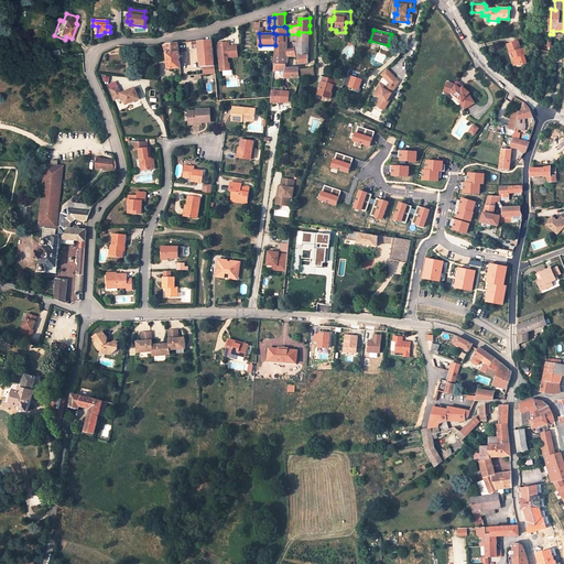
[(310,43),(310,32),(299,32),(299,34),(299,43),(295,43),(297,56),(299,56),(308,54),(308,51),(307,49),(307,44),(310,43)]
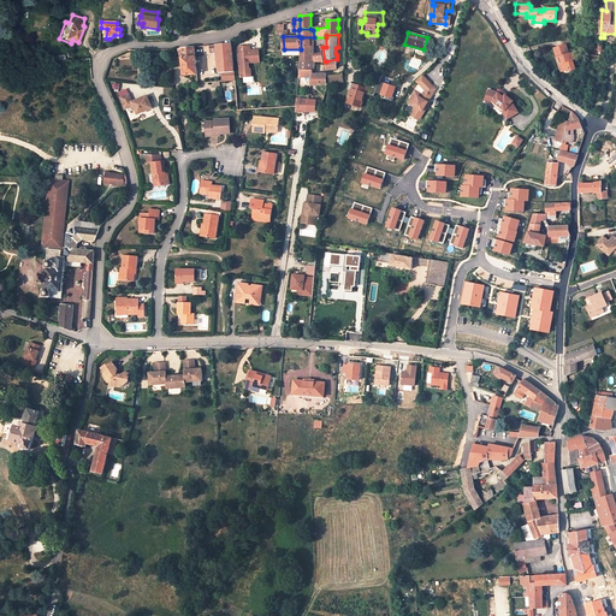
[(315,61),(314,53),(311,53),(311,46),(314,46),(314,37),(302,37),(302,49),(301,60),(315,61)]
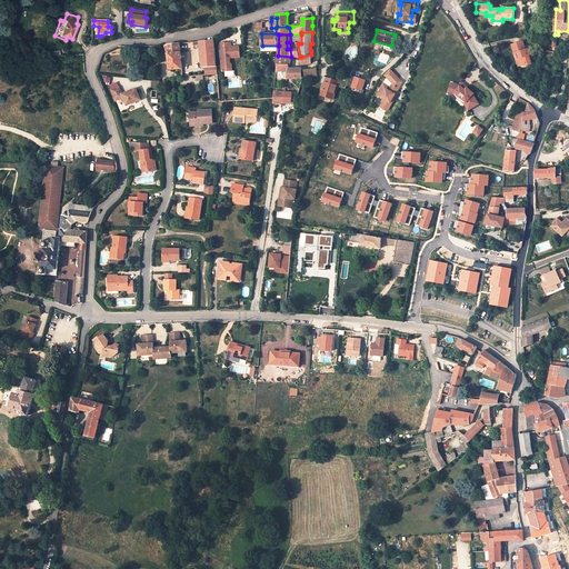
[(206,68),(217,67),(215,39),(195,41),(195,47),(200,47),(202,68),(206,68)]
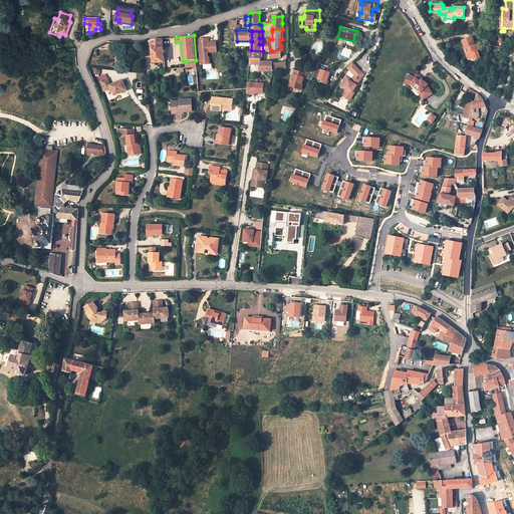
[(468,52),(470,58),(474,57),(474,59),(480,57),(477,49),(480,48),(478,43),(474,44),(472,37),(462,39),(464,48),(468,47),(469,52),(468,52)]
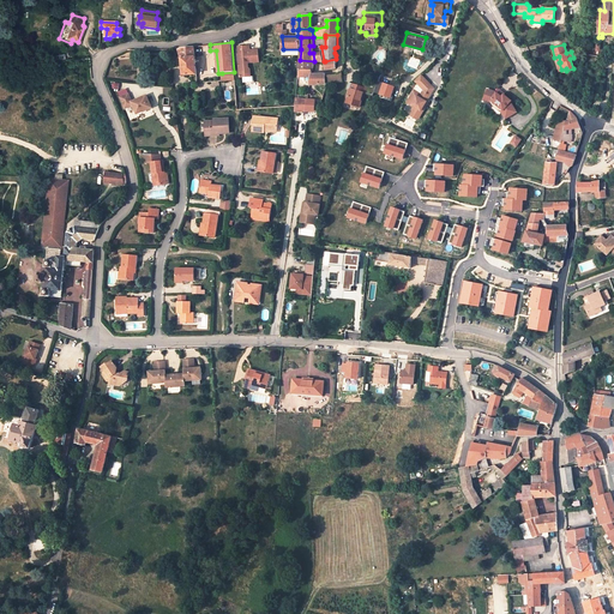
[(194,47),(182,48),(184,56),(181,56),(182,76),(197,74),(194,47)]
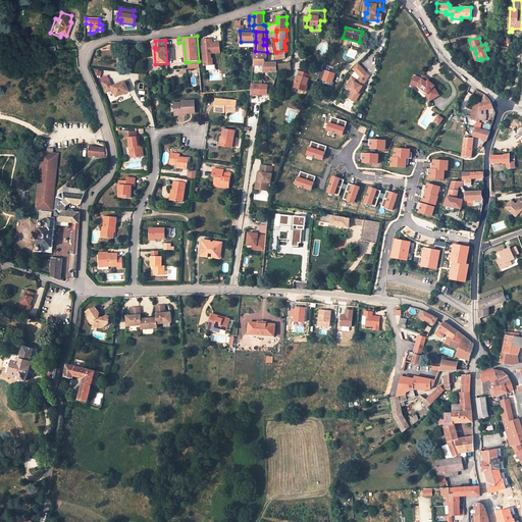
[(212,41),(203,42),(203,48),(204,55),(205,55),(205,58),(204,58),(205,66),(208,66),(213,66),(214,65),(213,60),(212,59),(212,54),(220,53),(219,43),(212,44),(212,41)]
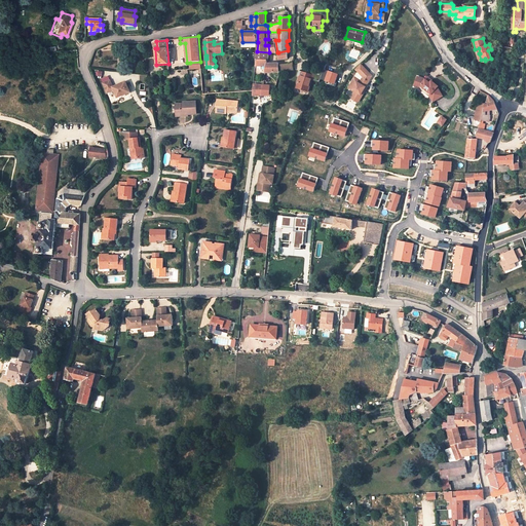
[(288,50),(278,52),(279,60),(288,59),(288,50)]
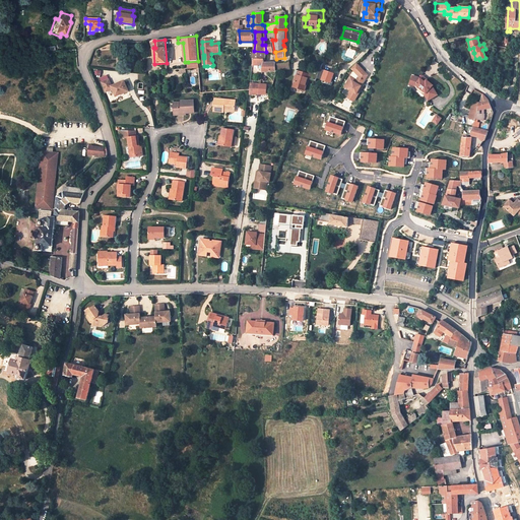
[(265,59),(266,52),(254,51),(254,58),(265,59)]
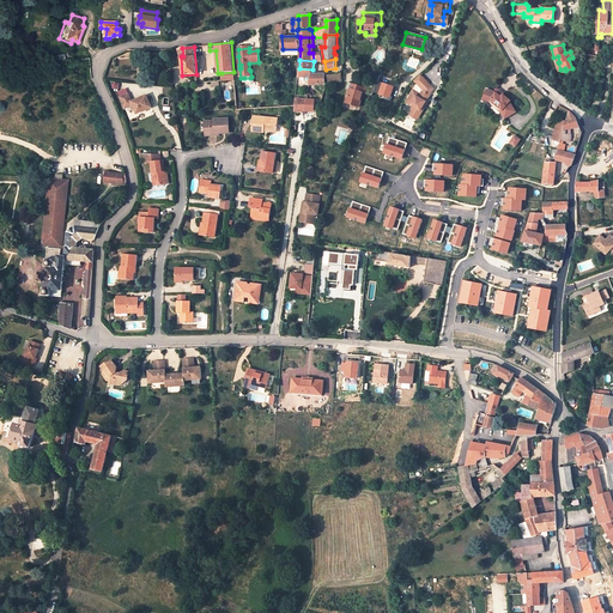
[(337,76),(326,76),(325,83),(344,83),(341,73),(337,76)]
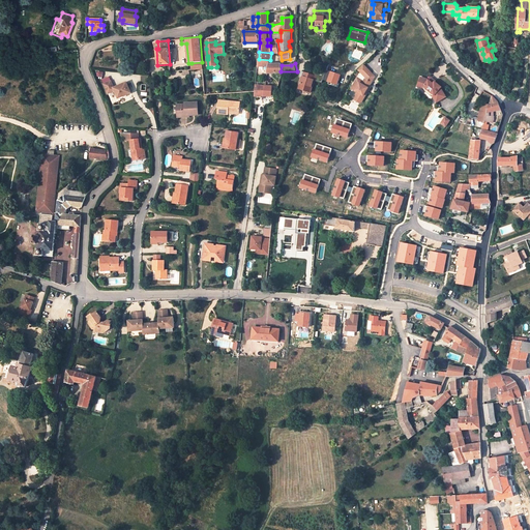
[(375,77),(363,64),(358,69),(365,78),(363,82),(357,79),(351,89),(358,93),(355,98),(355,100),(359,102),(361,102),(367,92),(366,92),(375,77)]
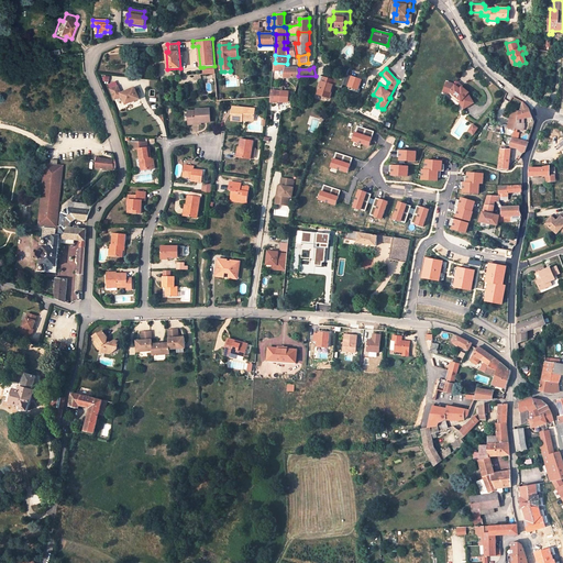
[(321,80),(317,94),(328,98),(330,92),(333,94),(335,86),(337,81),(320,76),(319,79),(321,80)]
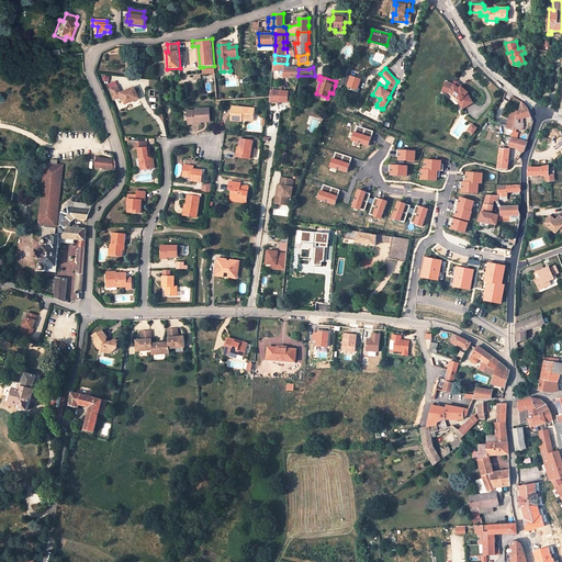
[(446,81),(442,91),(450,94),(454,96),(461,102),(460,102),(463,108),(473,103),(470,96),(468,93),(469,92),(462,86),(460,88),(456,83),(454,86),(453,85),(446,81)]
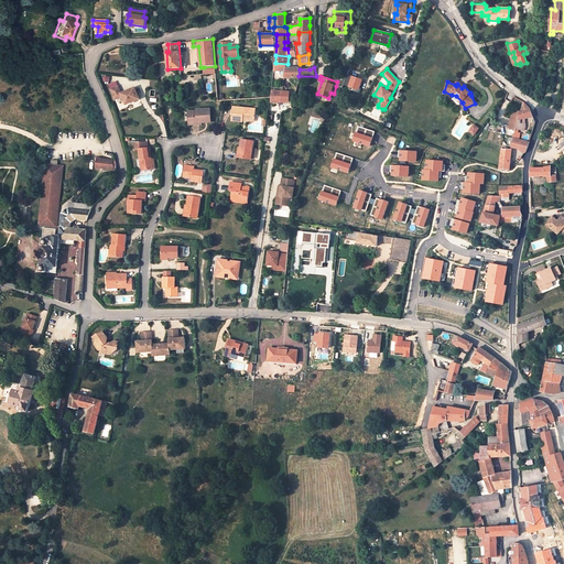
[(119,87),(111,89),(116,100),(122,97),(126,106),(140,100),(136,89),(122,94),(119,87)]
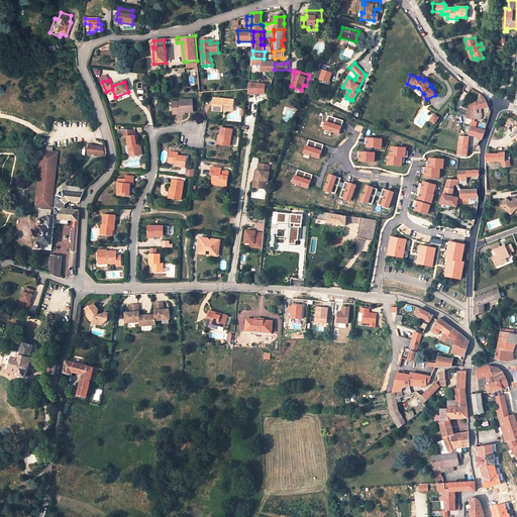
[(260,84),(251,83),(249,83),(248,90),(248,93),(259,93),(265,94),(266,84),(260,84)]
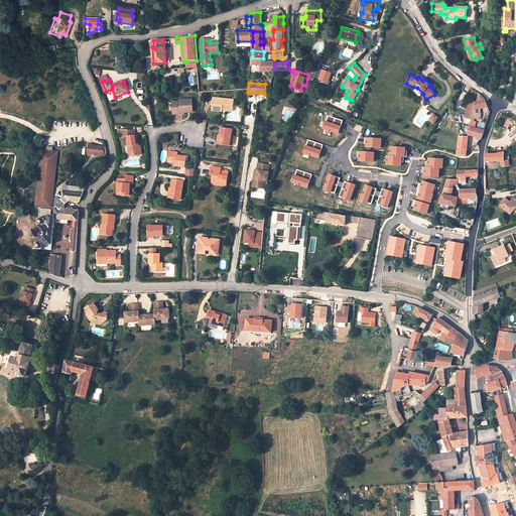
[(480,107),(486,104),(484,100),(480,93),(478,101),(476,101),(474,108),(473,113),(476,113),(480,113),(480,109),(480,107)]
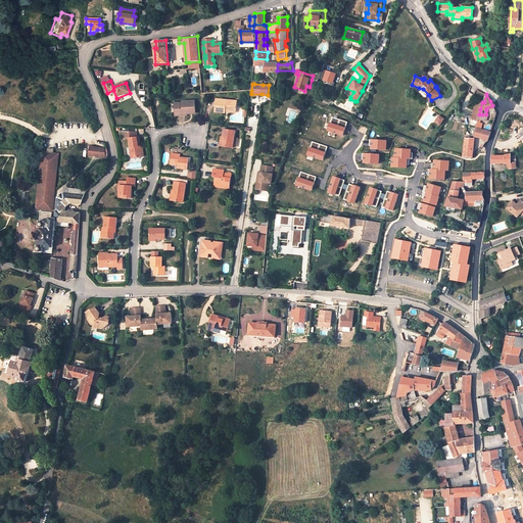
[(172,112),(176,112),(187,111),(187,113),(196,112),(195,100),(183,101),(183,102),(172,103),(172,112)]
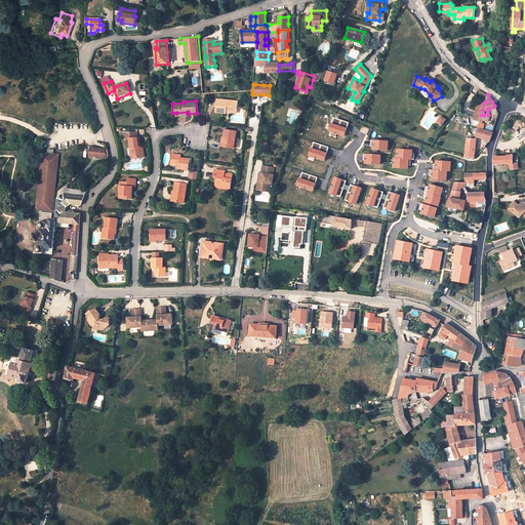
[(228,111),(238,112),(239,107),(239,103),(218,101),(217,113),(228,114),(228,113),(228,111)]
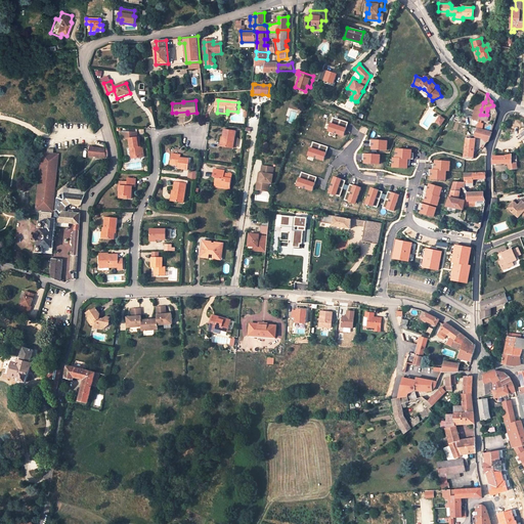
[(475,104),(472,120),(479,121),(479,120),(480,115),(481,110),(482,106),(475,104)]
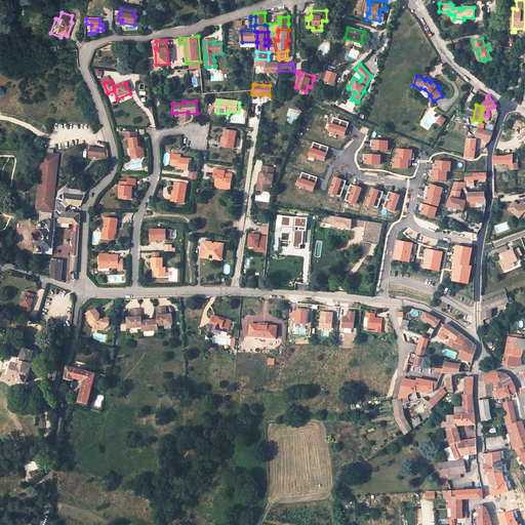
[(348,122),(333,118),(329,131),(344,135),(348,122)]
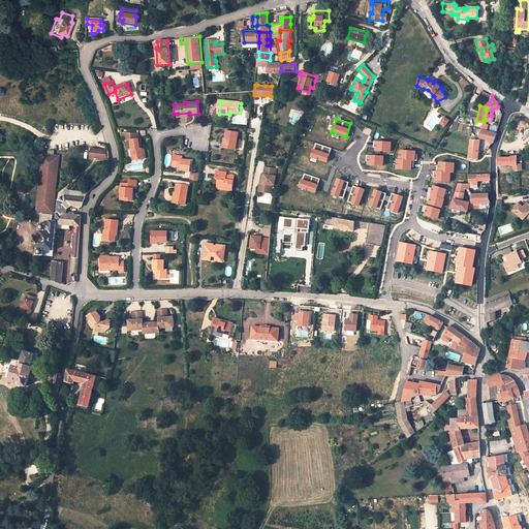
[(479,138),(488,139),(490,131),(487,130),(481,129),(479,138)]
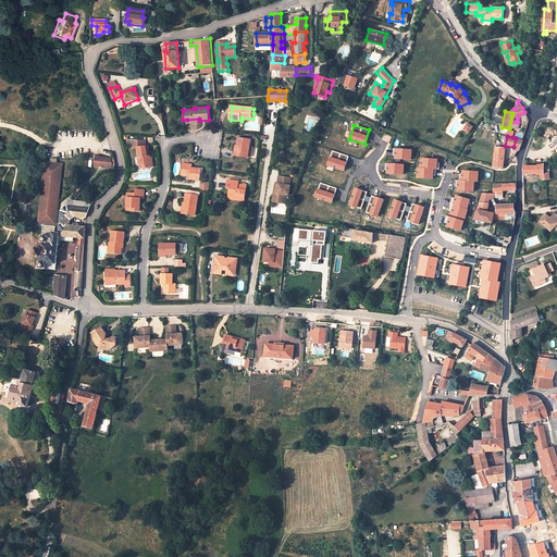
[(239,149),(238,155),(248,157),(251,139),(239,137),(238,146),(236,146),(236,149),(239,149)]
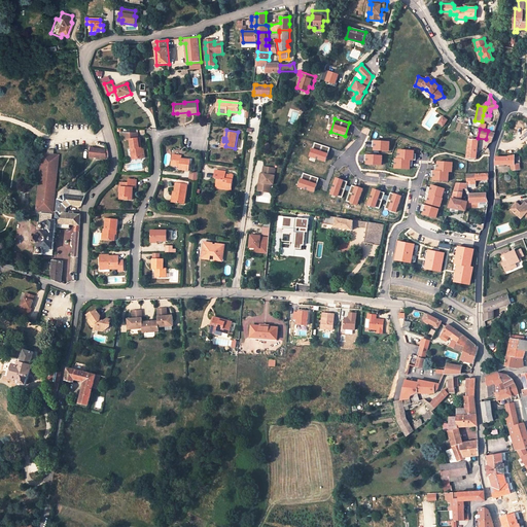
[(494,133),(488,131),(486,139),(490,143),(492,142),(495,133),(494,133)]
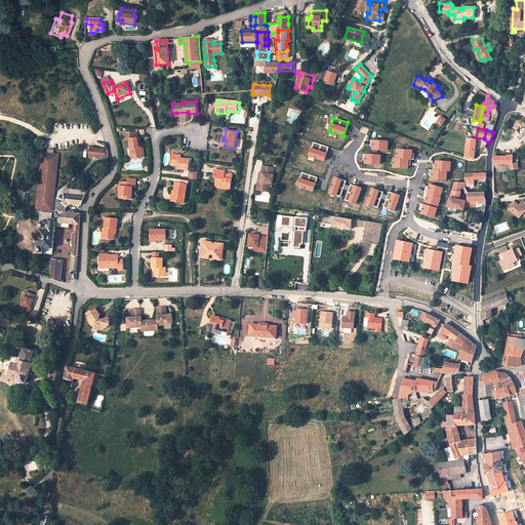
[(133,159),(143,157),(142,147),(139,137),(137,137),(136,133),(125,132),(126,139),(130,139),(133,159)]
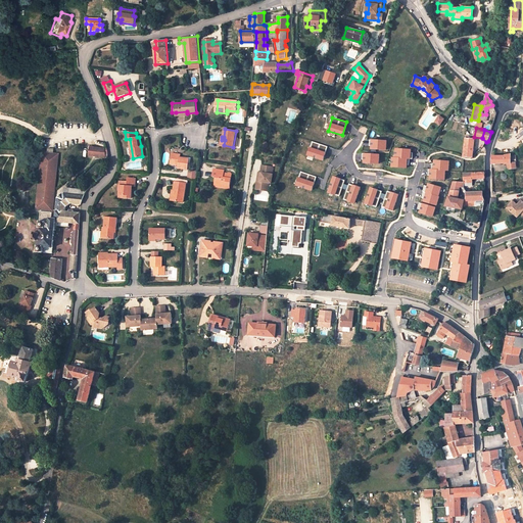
[(474,139),(470,138),(468,138),(466,138),(463,157),(471,157),(471,149),(473,149),(474,139)]
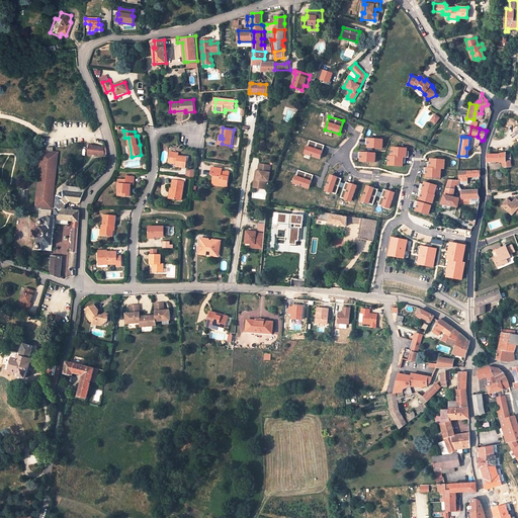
[(381,148),(381,139),(366,139),(365,144),(367,144),(367,148),(381,148)]
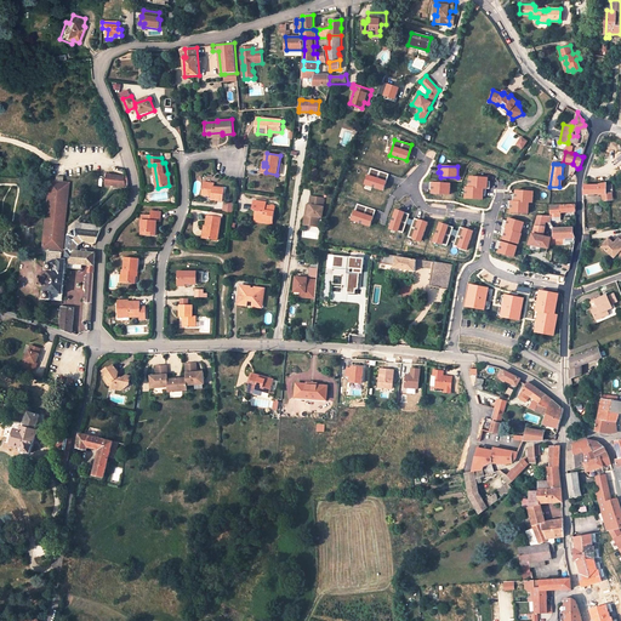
[(388,175),(370,169),(365,184),(382,191),(388,175)]
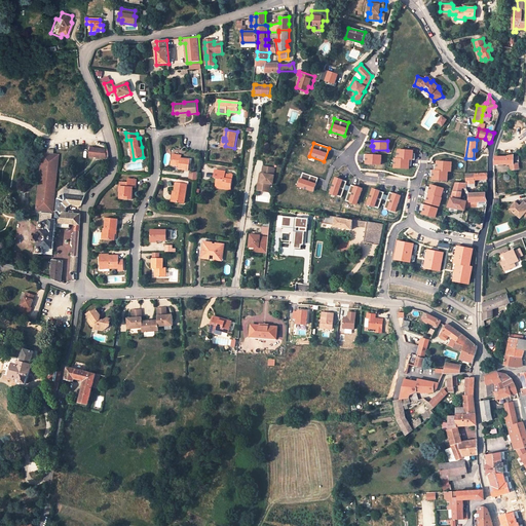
[(109,150),(92,147),(90,155),(106,157),(106,156),(110,157),(110,154),(109,150)]
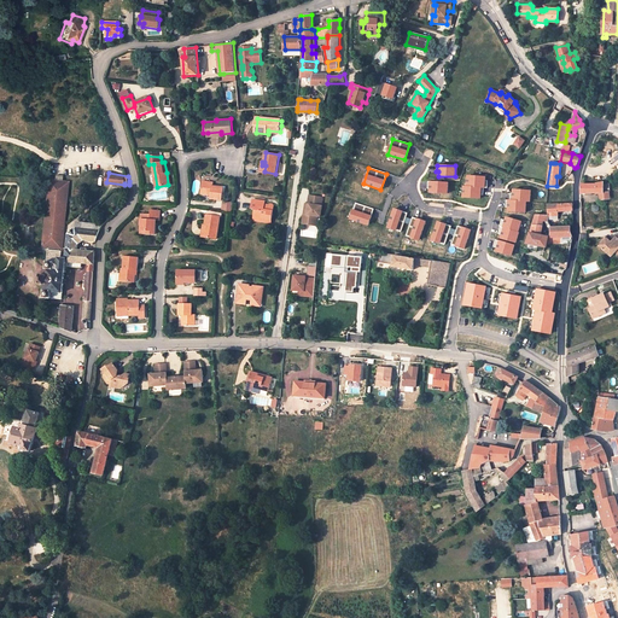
[(467,175),(467,186),(485,187),(487,180),(484,180),(484,176),(467,175)]
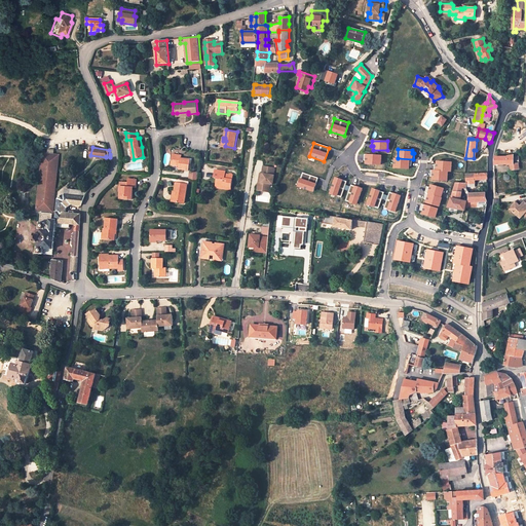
[(182,155),(174,153),(172,164),(181,165),(180,168),(189,170),(191,159),(182,158),(182,155)]
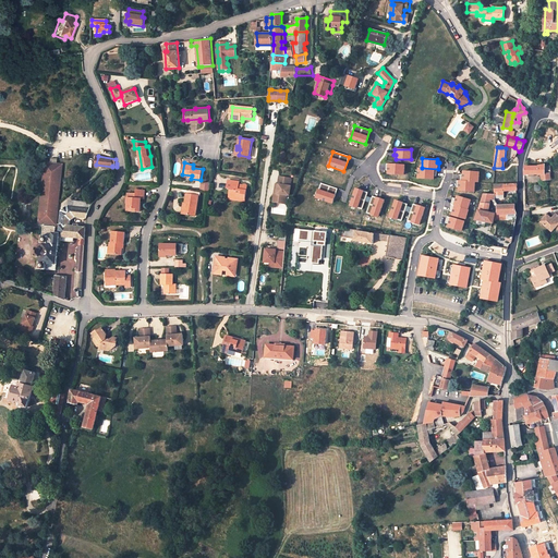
[(46,164),(39,225),(57,226),(63,166),(46,164)]
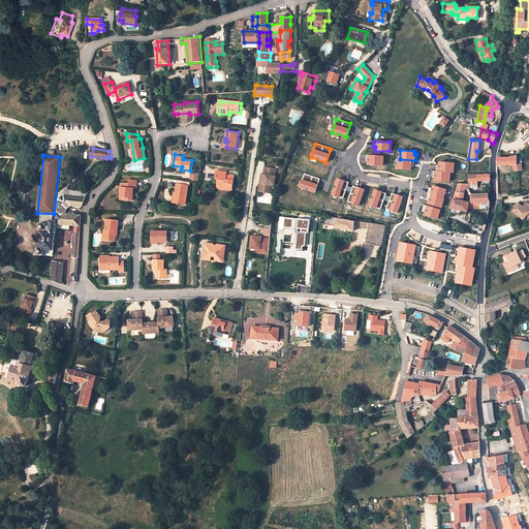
[(497,158),(497,165),(514,165),(514,172),(522,170),(522,165),(522,164),(522,158),(518,158),(517,155),(510,156),(510,157),(497,158)]
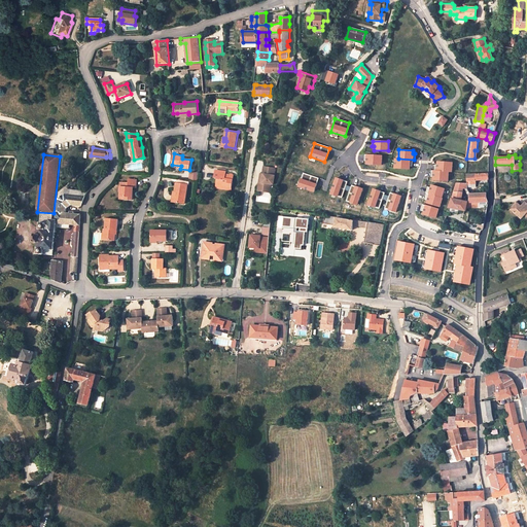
[(381,165),(381,155),(365,155),(365,161),(366,161),(366,164),(381,165)]
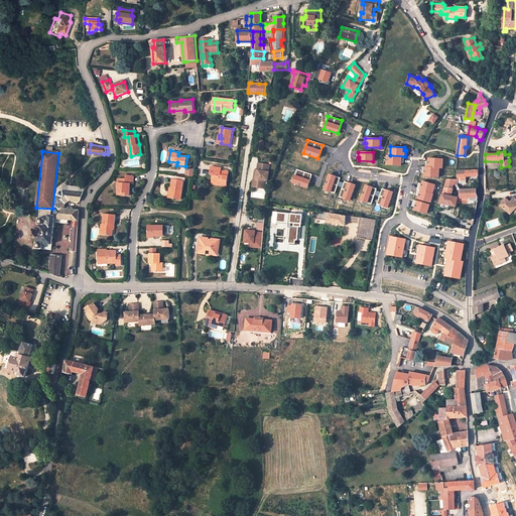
[(402,162),(403,156),(387,155),(387,164),(400,165),(400,162),(402,162)]
